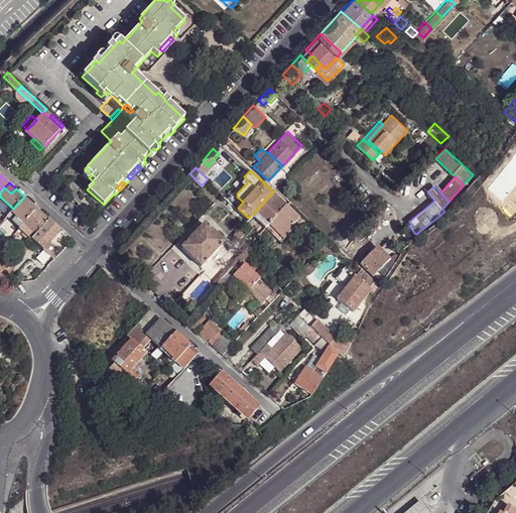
[(273,191),(253,214),(265,226),(269,221),(286,204),(273,191)]
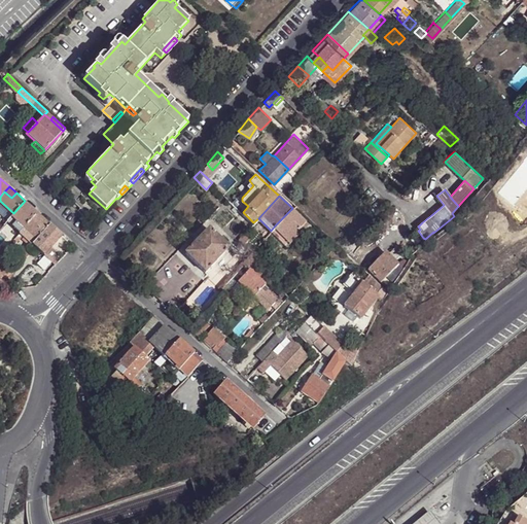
[(37,212),(25,201),(13,213),(11,215),(19,221),(22,224),(24,226),(37,212)]
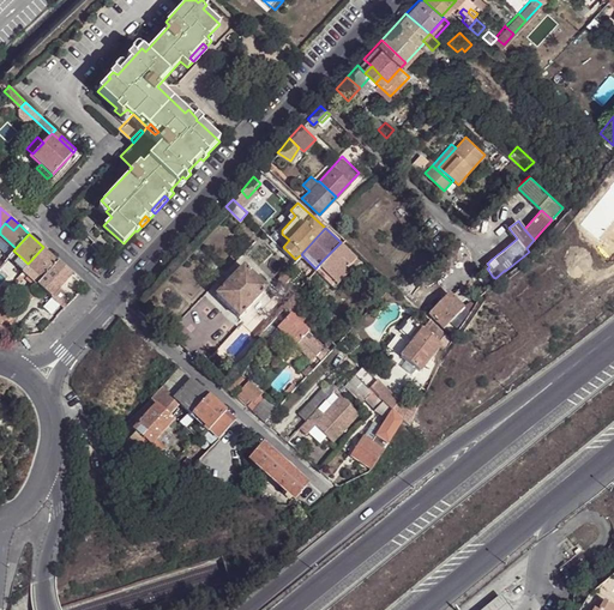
[(282,234),(276,241),(283,247),(289,240),(282,234)]
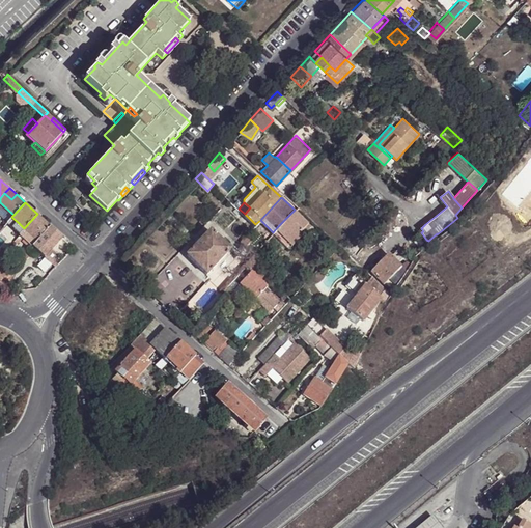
[(295,210),(277,227),(290,240),(308,222),(295,210)]
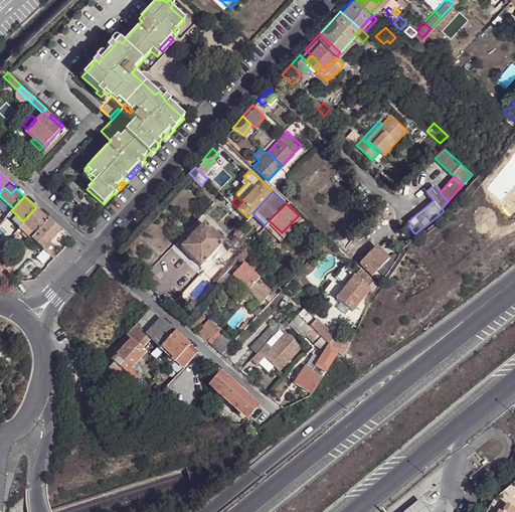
[(48,217),(36,207),(23,221),(35,232),(48,217)]
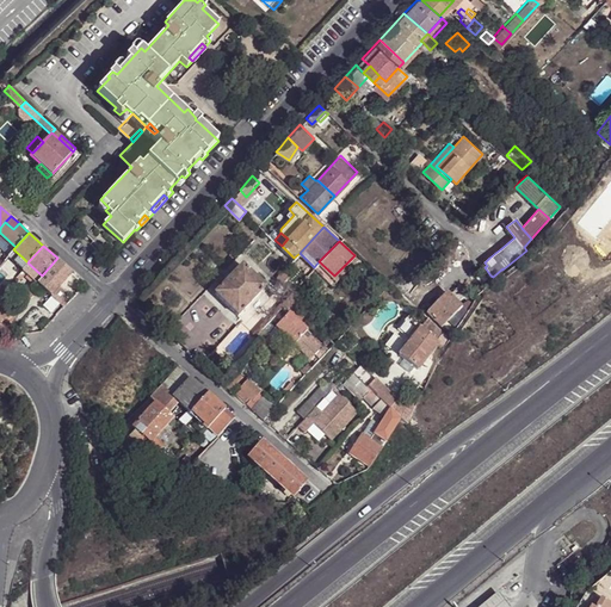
[(300,253),(294,258),(310,272),(314,267),(300,253)]
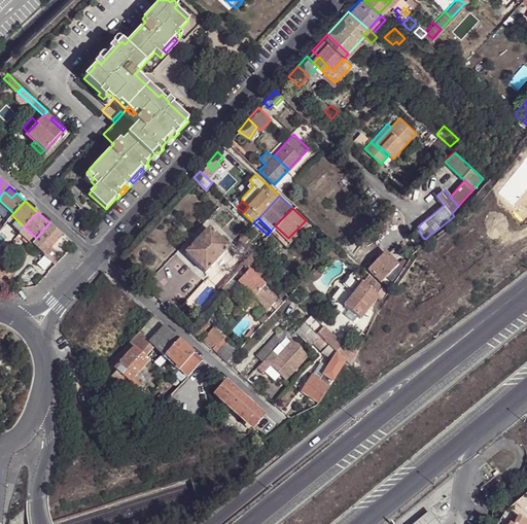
[(22,224),(19,221),(14,226),(16,229),(20,232),(23,229),(24,226),(22,224)]
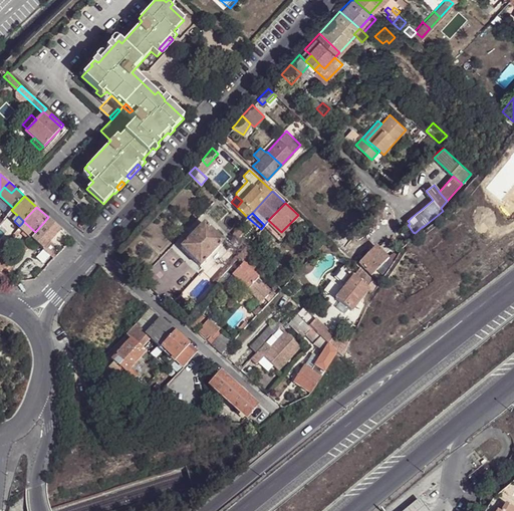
[(60,228),(48,217),(35,232),(31,236),(40,244),(43,247),(53,256),(57,253),(55,251),(58,247),(50,240),(60,228)]
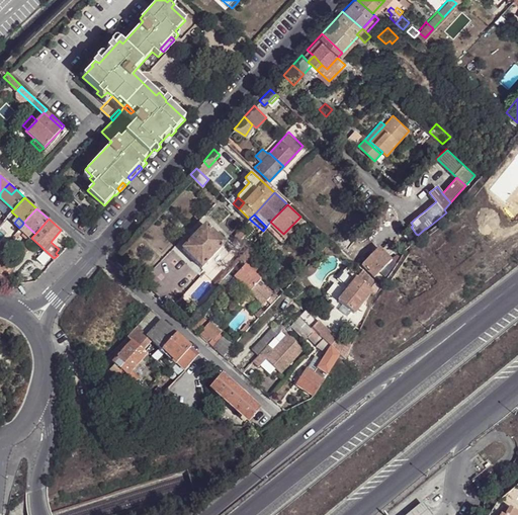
[(35,234),(23,223),(22,225),(19,228),(31,238),(35,234)]
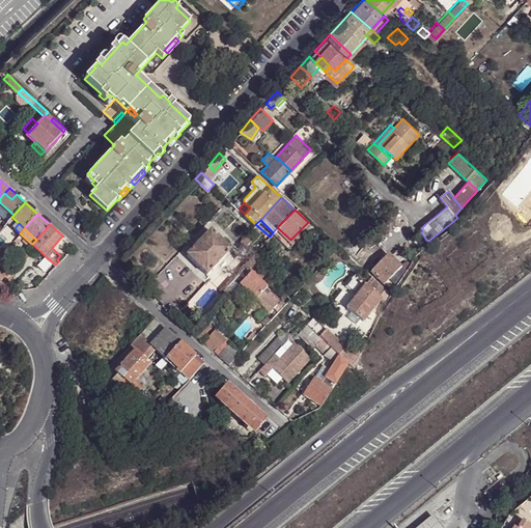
[(211,228),(187,253),(206,273),(230,248),(211,228)]
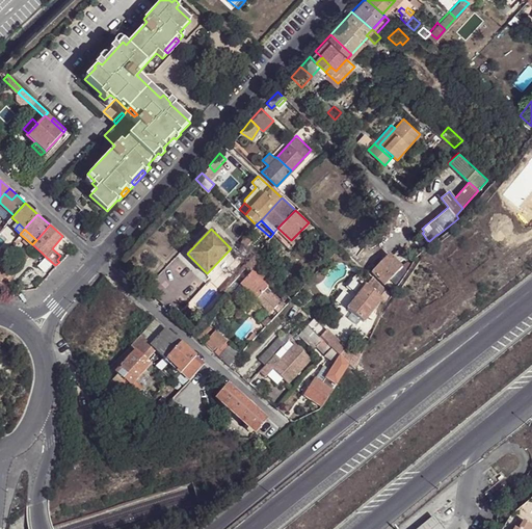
[(15,240),(20,234),(17,231),(10,237),(15,240)]
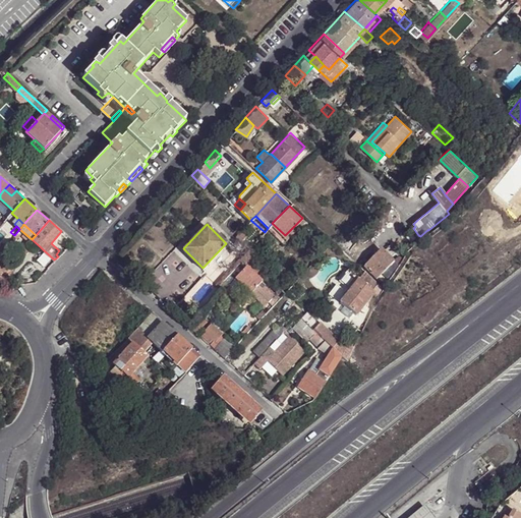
[(418,235),(413,228),(407,233),(412,240),(418,235)]
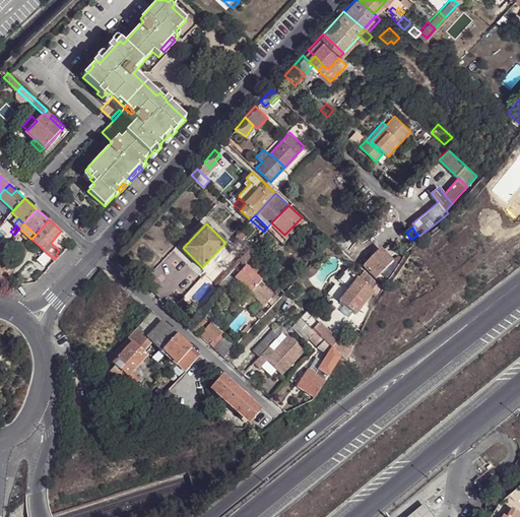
[(383,249),(393,258),(400,252),(390,242),(383,249)]
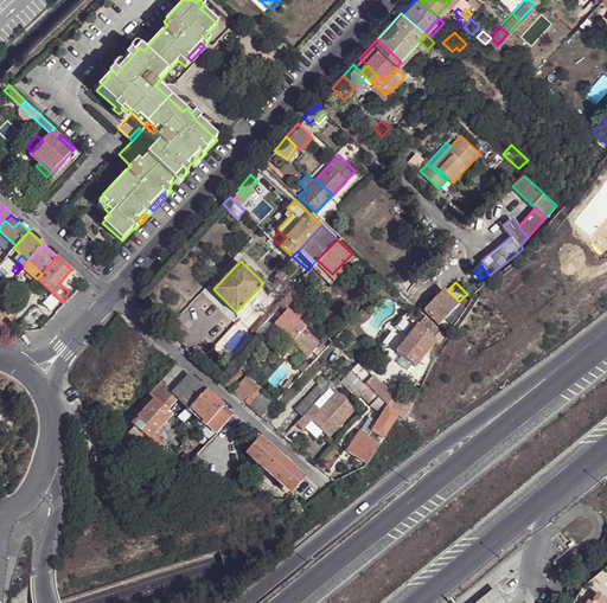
[(459,302),(459,301),(447,290),(443,287),(434,297),(429,302),(425,307),(440,322),(442,320),(459,302)]
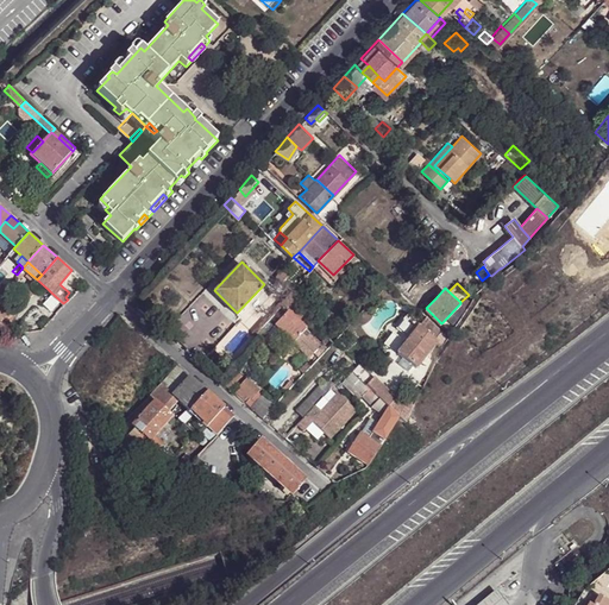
[(295,296),(290,291),(281,302),(286,307),(295,296)]
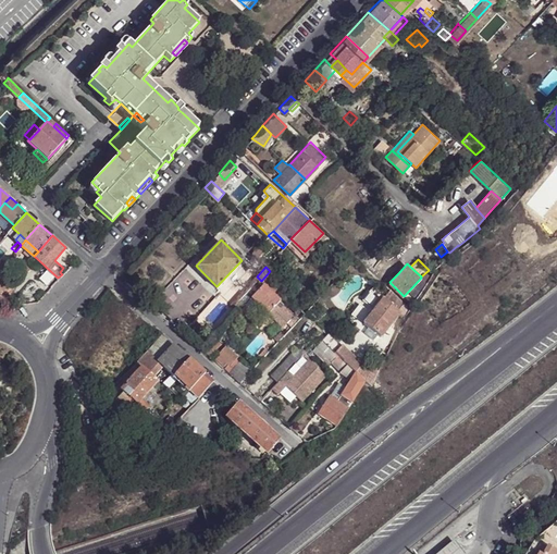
[(426,282),(430,275),(426,272),(421,277),(421,278),(426,282)]
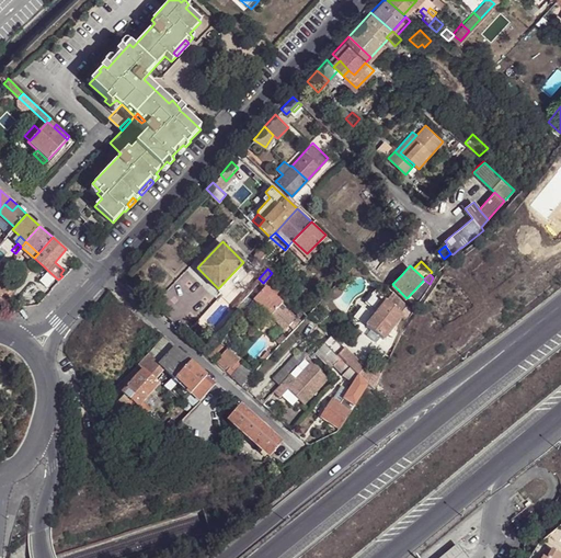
[(258,279),(251,285),(253,286),(260,293),(266,286),(263,283),(259,279),(258,279)]
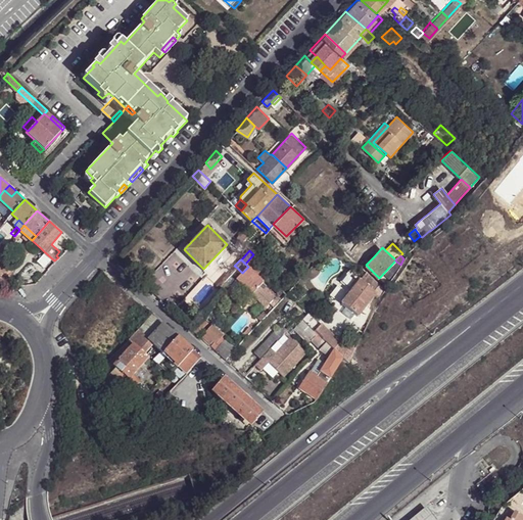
[(388,283),(400,265),(395,261),(381,276),(386,280),(388,283)]
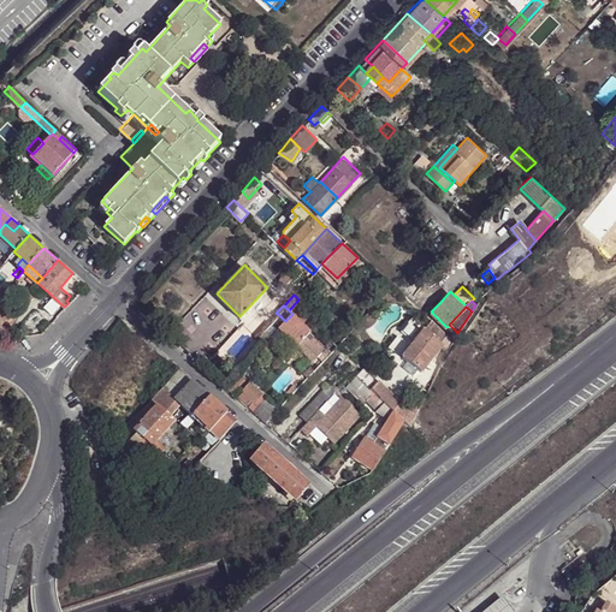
[(280,327),(285,321),(278,314),(271,321),(270,320),(255,334),(264,343),(272,336),(274,332),(280,327)]
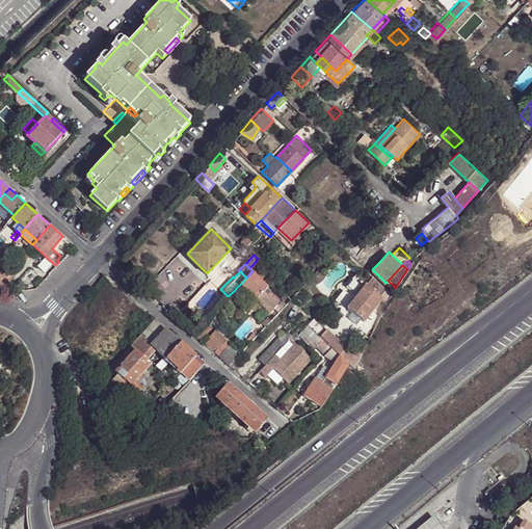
[(253,271),(246,278),(242,283),(237,287),(239,290),(253,301),(258,297),(268,286),(267,285),(258,276),(253,271)]
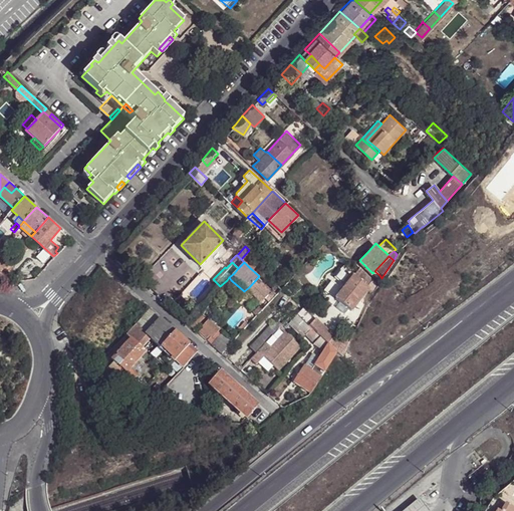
[(253,263),(249,267),(258,275),(261,272),(253,263)]
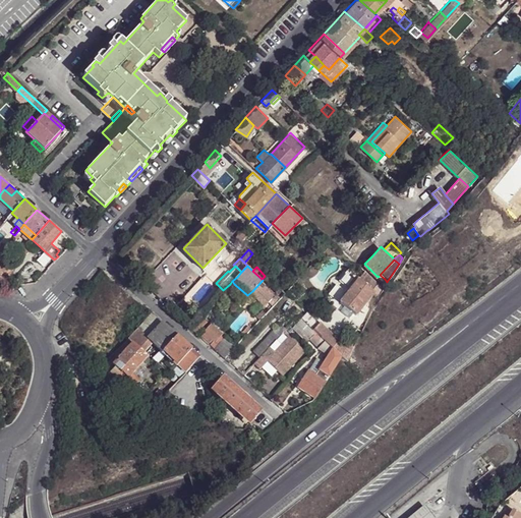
[(356,313),(374,290),(372,289),(367,285),(369,282),(360,275),(349,267),(342,277),(352,285),(348,291),(337,282),(329,292),(344,304),(354,311),(356,313)]
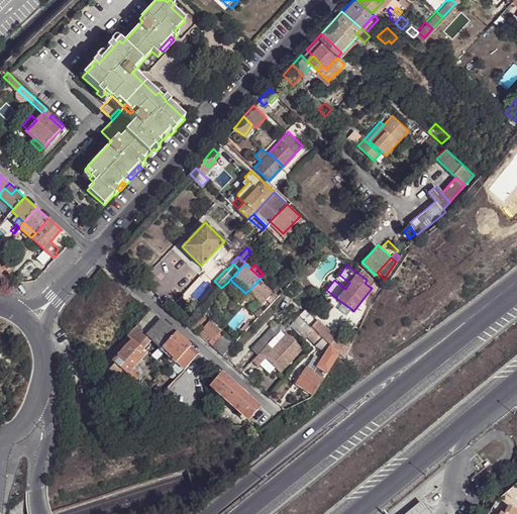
[(380,285),(362,267),(357,273),(367,280),(372,284),(370,287),(372,288),(376,291),(380,285)]
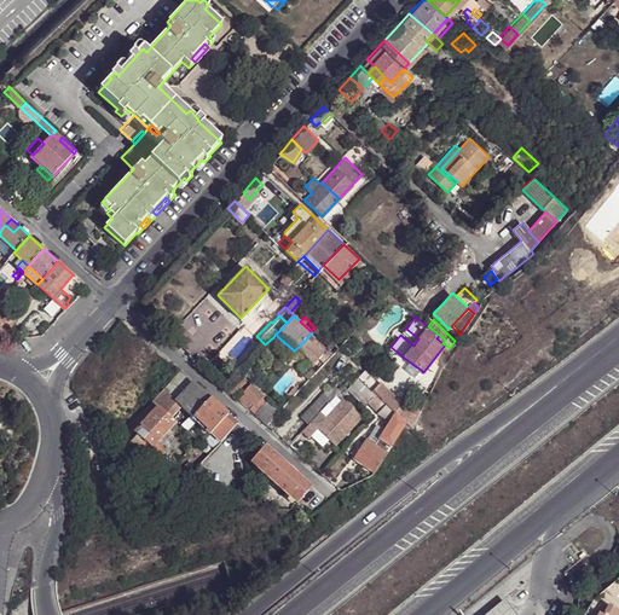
[(318,337),(312,332),(300,346),(317,360),(322,354),(327,359),(334,352),(318,337)]
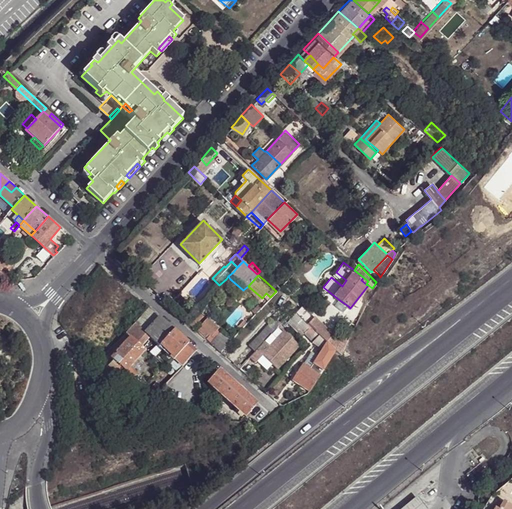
[(228,281),(226,279),(219,285),(216,289),(220,293),(230,282),(228,281)]
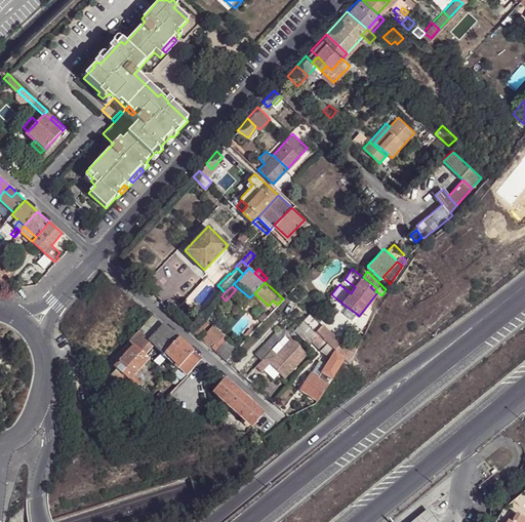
[(353,318),(357,314),(347,307),(344,312),(353,318)]
